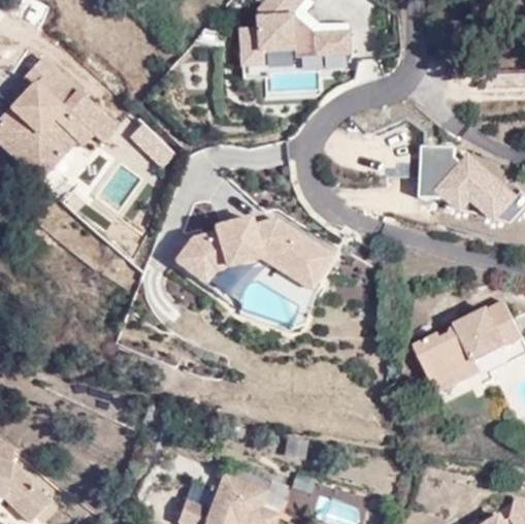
[(349,47),(347,27),(314,29),(295,30),(294,11),(287,11),(296,0),(262,0),(259,4),(260,24),(239,25),(242,72),(267,70),(267,67),(297,65),(296,52),(349,47)]
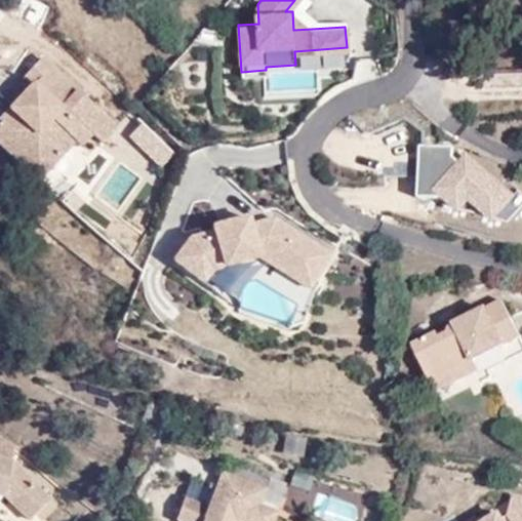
[(293,30),(312,29),(292,11),(293,30)]
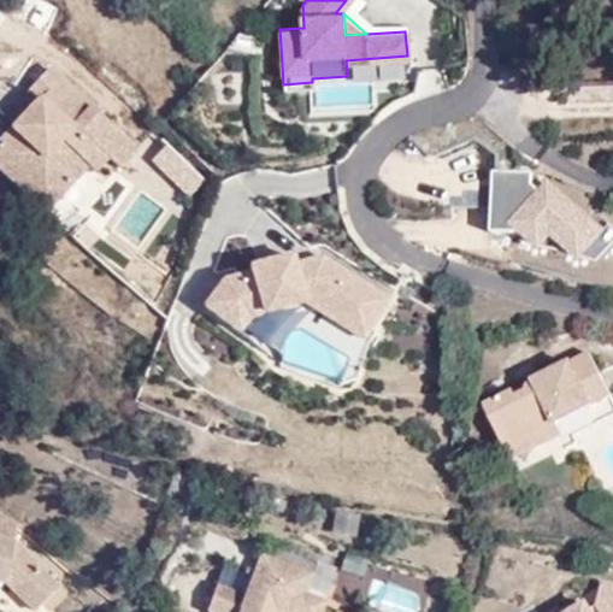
[(117,164),(133,146),(87,103),(88,101),(47,63),(23,88),(6,71),(0,71),(0,122),(5,125),(0,130),(0,171),(41,209),(84,163),(90,169),(106,154),(117,164)]
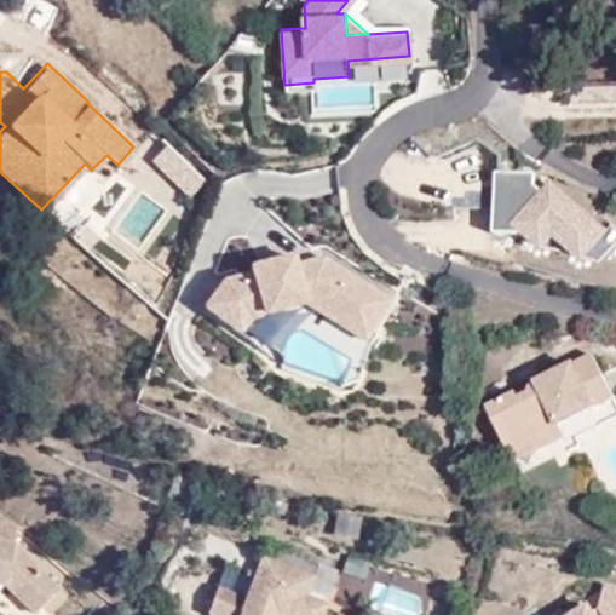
[(489,167),(489,237),(559,237),(559,260),(603,260),(603,200),(530,200),(530,167),(489,167)]
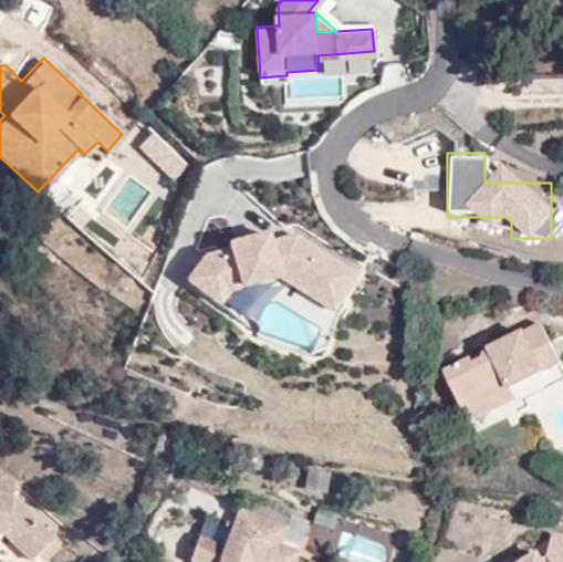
[(226,247),(202,253),(184,278),(216,302),(232,314),(237,309),(257,323),(259,303),(261,279),(277,274),(331,309),(354,271),(292,232),(269,238),(267,230),(225,241),(226,247)]
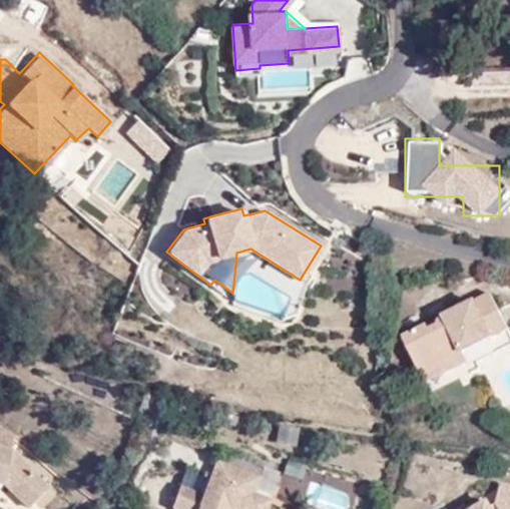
[(472,297),(439,314),(400,334),(424,381),(465,360),(460,350),(507,326),(488,289),(472,297)]
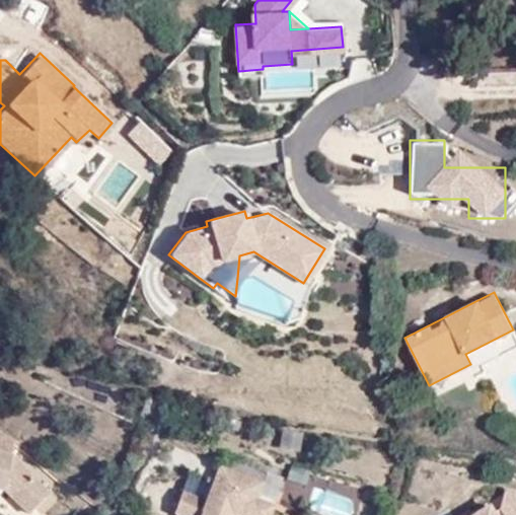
[(471,363),(515,339),(511,332),(467,356),(471,363)]
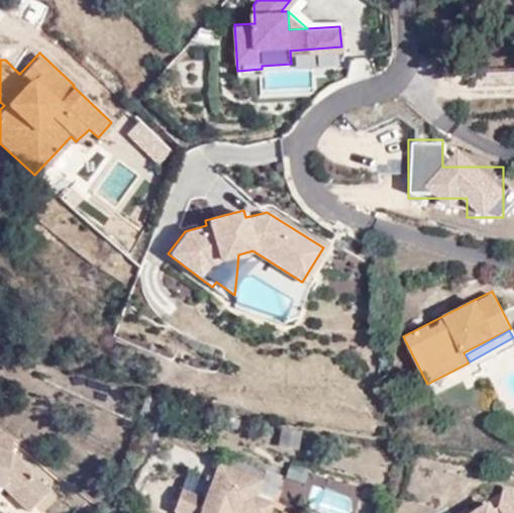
[(297,445),(298,426),(275,425),(274,444),(297,445)]
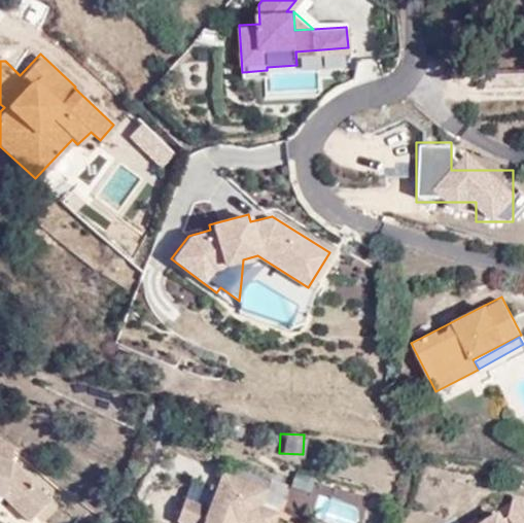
[(47,498),(11,461),(0,459),(0,495),(1,495),(26,520),(47,498)]
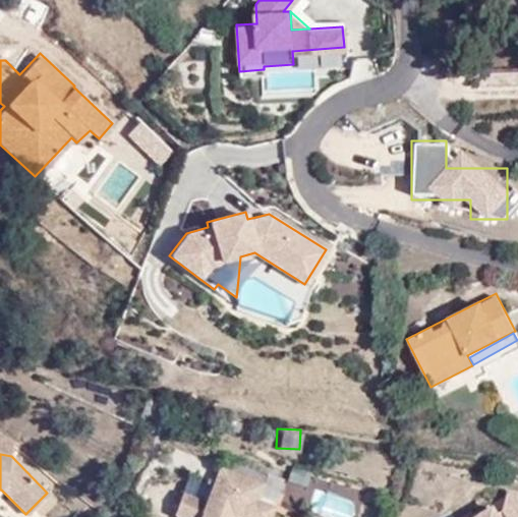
[(283,478),(304,482),(307,466),(287,462),(283,478)]
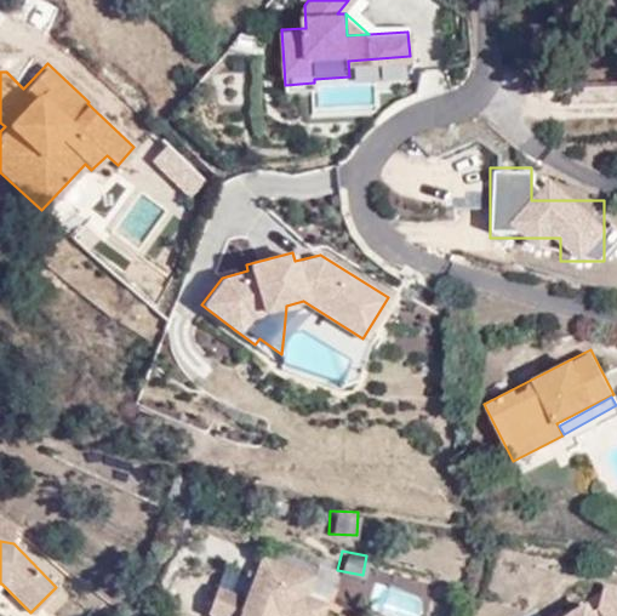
[(318,615),(324,603),(304,595),(312,576),(260,555),(245,597),(215,586),(205,612),(213,615),(318,615)]
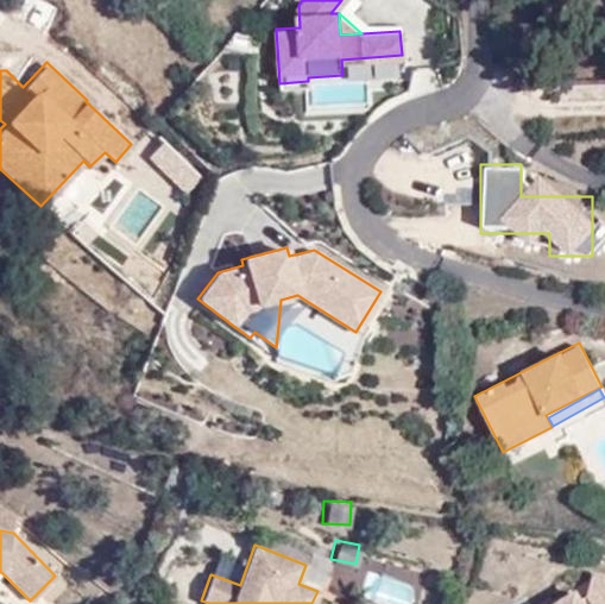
[(604,603),(604,577),(592,574),(587,603),(578,590),(555,603),(604,603)]
